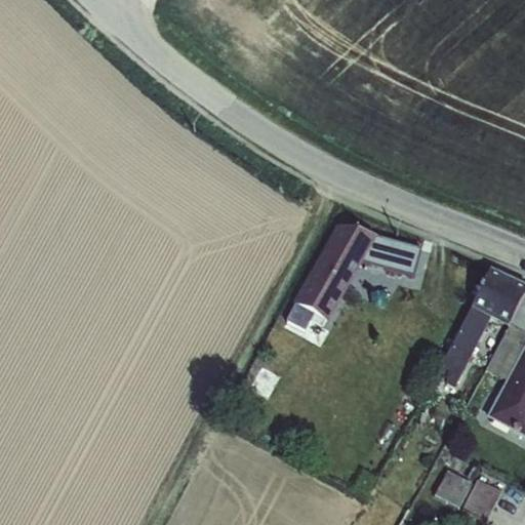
[(316,313),(331,321),(366,255),(384,266),(395,245),(340,216),(285,319),(307,330),(316,313)]
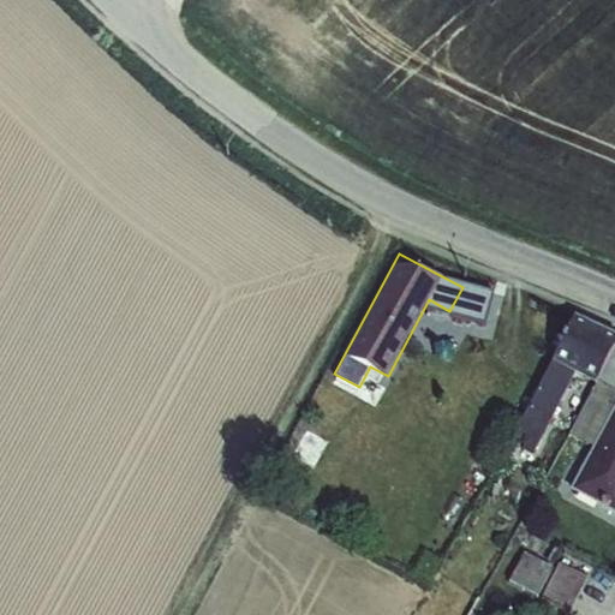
[(614,332),(573,312),(517,436),(541,447),(575,372),(597,382),(573,434),(596,445),(614,401),(614,332)]
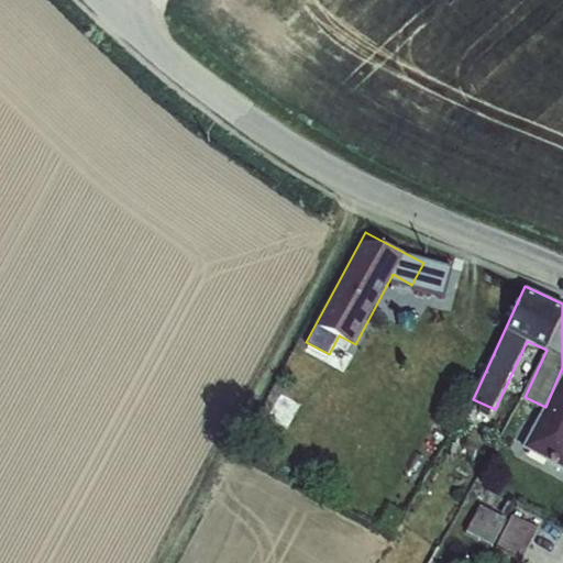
[(562,370),(526,448),(562,465),(562,370)]
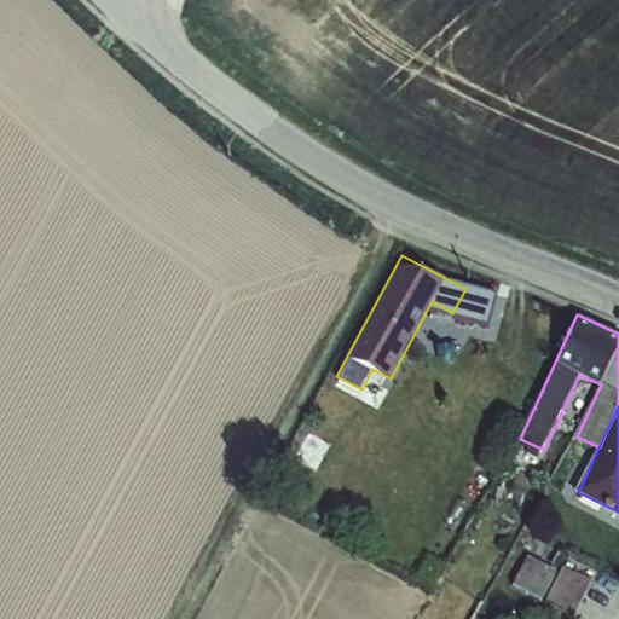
[(510,550),(504,579),(519,583),(525,554),(510,550)]
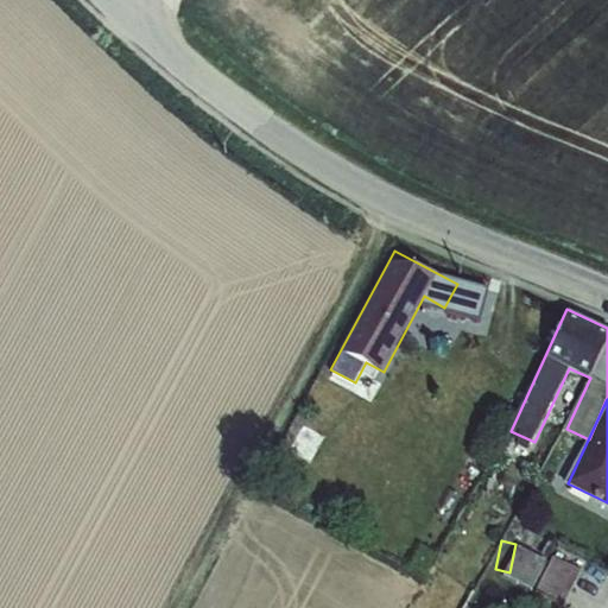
[(582,567),(520,544),(507,580),(569,602),(582,567)]
